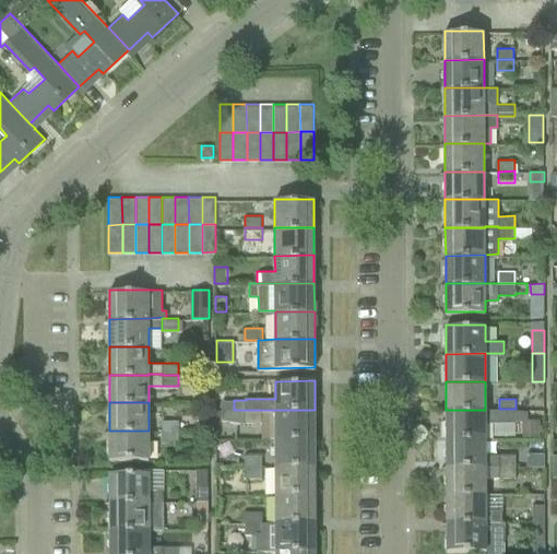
[(485,410),(446,410),(446,437),(485,437),(485,420),(516,420),(516,409),(499,409),(485,409),(485,410)]
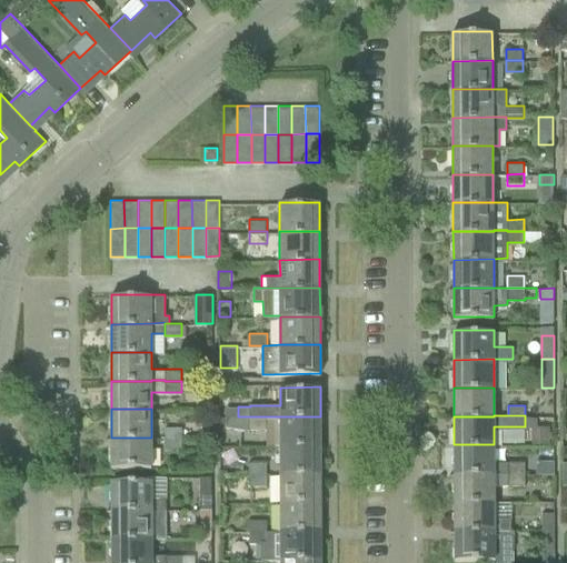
[(268,416),(242,416),(226,416),(226,426),(250,430),(250,428),(268,428),(268,416)]
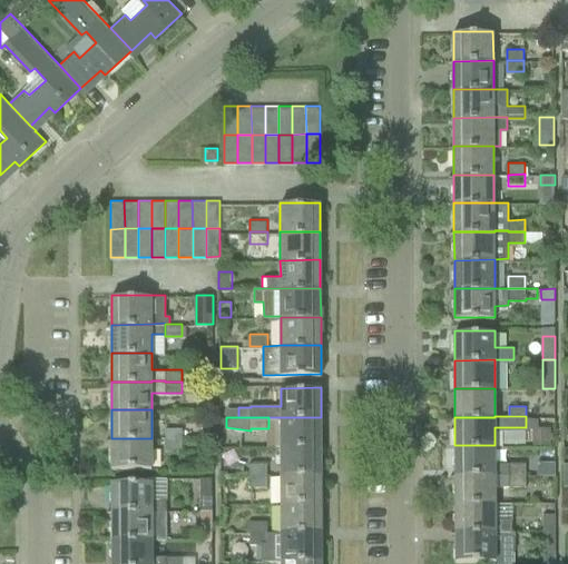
[(321,445),(321,417),(281,417),(281,445),(321,445)]
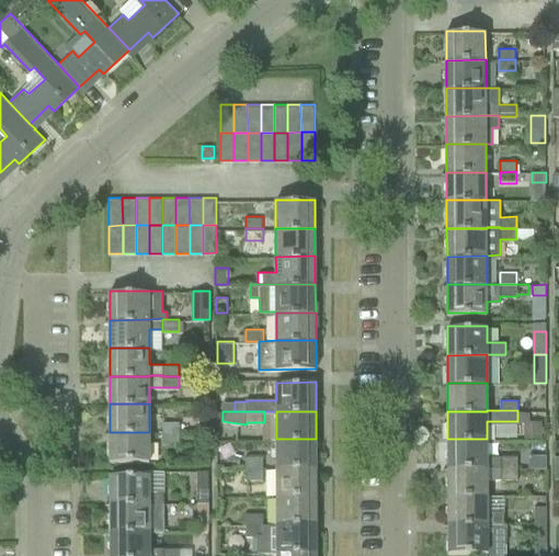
[(543,419),(525,419),(525,437),(544,437),(543,419)]
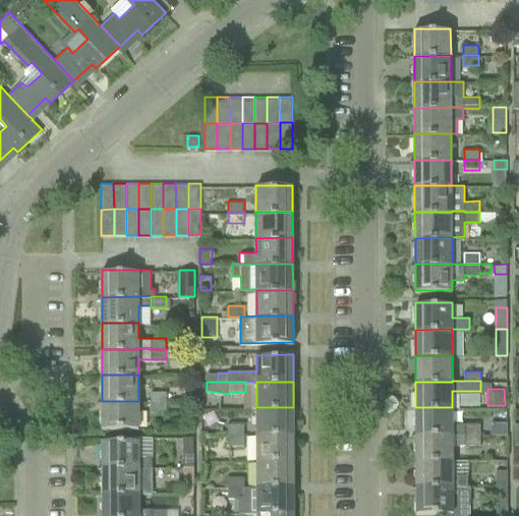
[(152,401),(166,401),(166,391),(152,391),(152,401)]
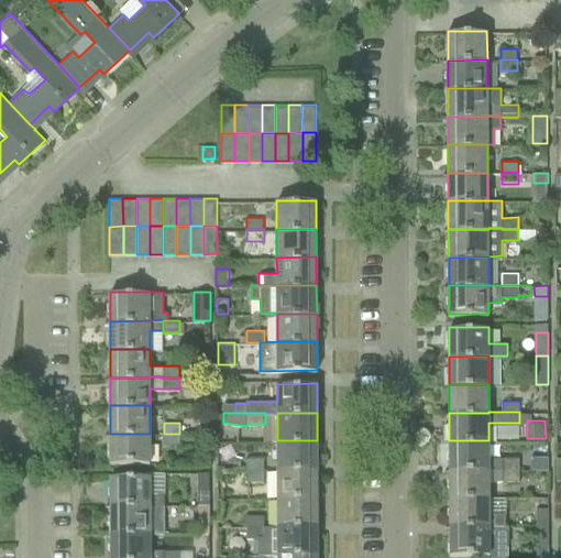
[(150,462),(150,434),(110,434),(110,462),(150,462)]
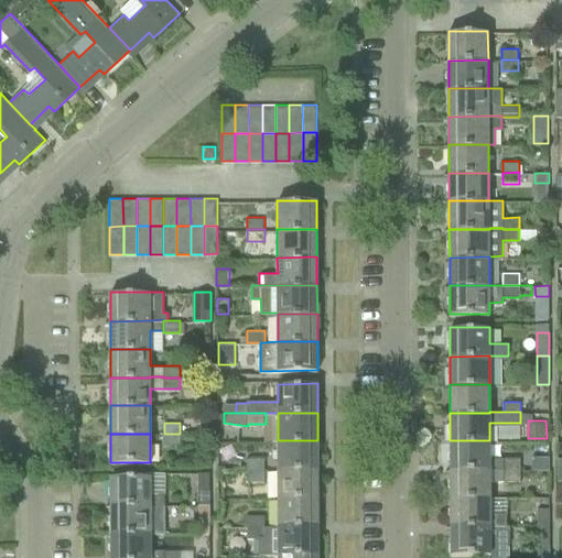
[(180,434),(164,434),(164,445),(181,445),(180,434)]
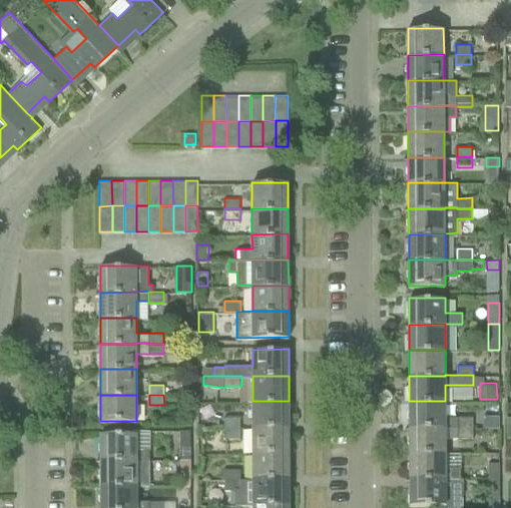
[(289,401),(252,401),(252,427),(289,427),(289,401)]
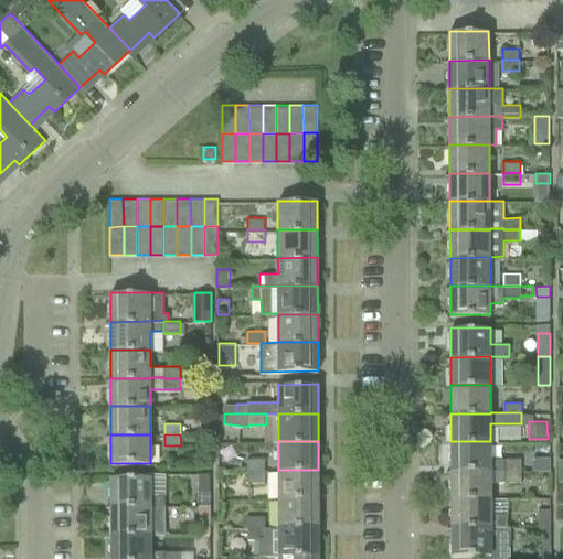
[(490,441),(450,441),(450,470),(490,470),(490,469),(505,469),(505,458),(490,458),(490,441)]
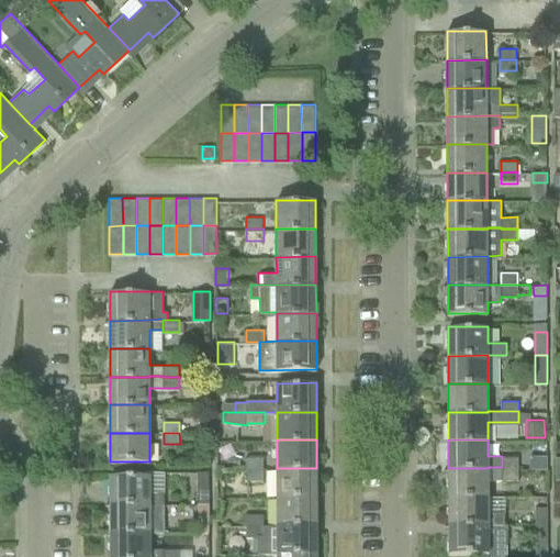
[(502,468),(519,468),(518,456),(502,456),(502,467),(502,468)]
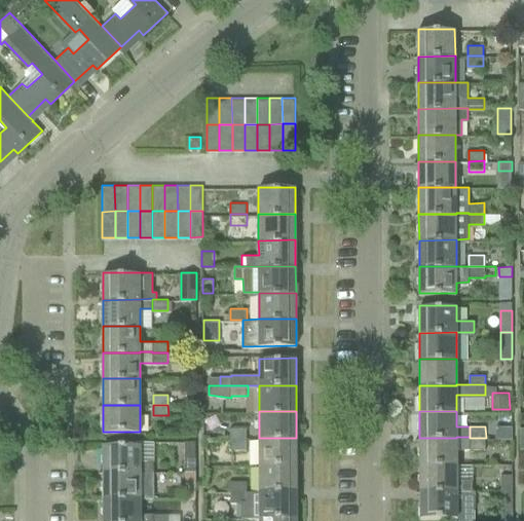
[(231,438),(248,438),(248,428),(231,428),(231,438)]
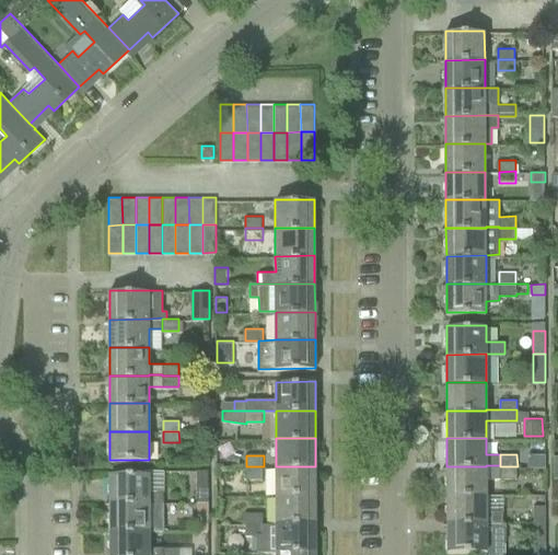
[(500,465),(486,465),(486,466),(446,466),(448,494),(486,494),(486,477),(518,477),(518,466),(500,466),(500,465)]
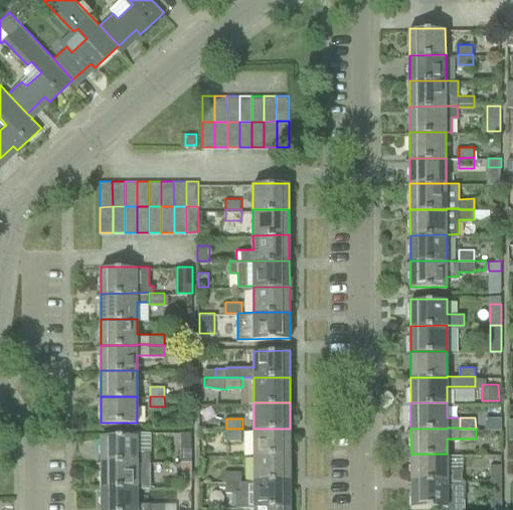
[(242,429),(226,429),(226,439),(242,439),(242,429)]
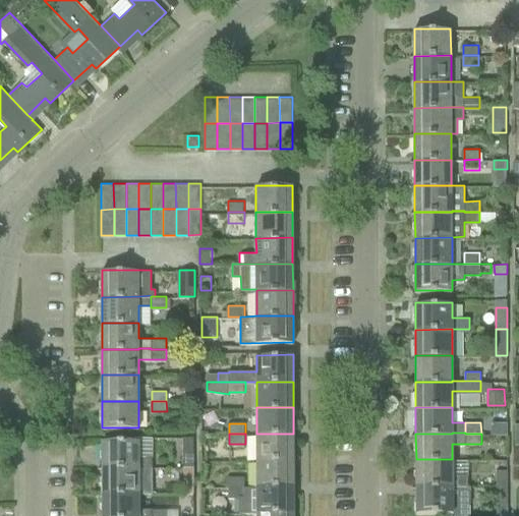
[(293,434),(256,434),(257,459),(293,459),(293,434)]
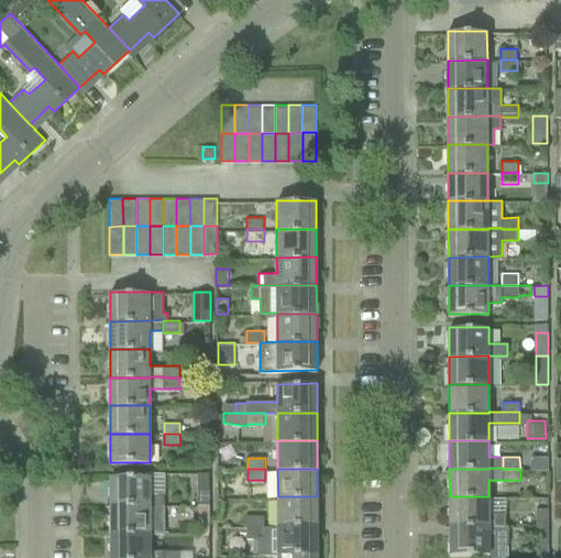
[(198,504),(209,504),(209,471),(199,471),(198,504)]
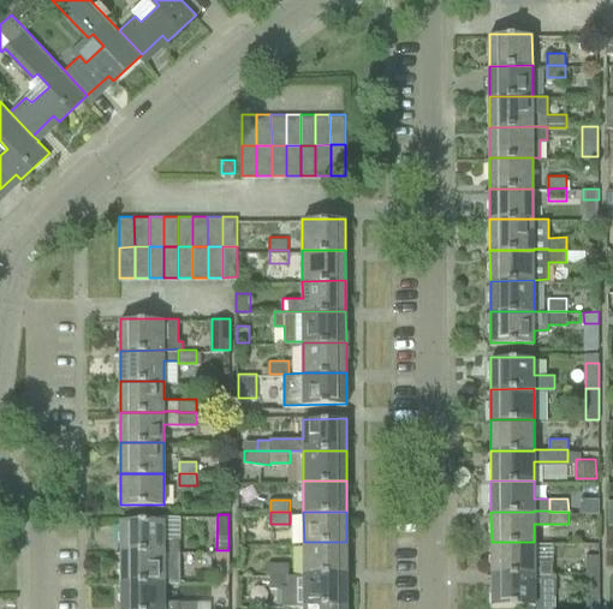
[(179,538),(164,538),(164,519),(120,519),(120,550),(164,550),(164,549),(179,549),(179,538)]
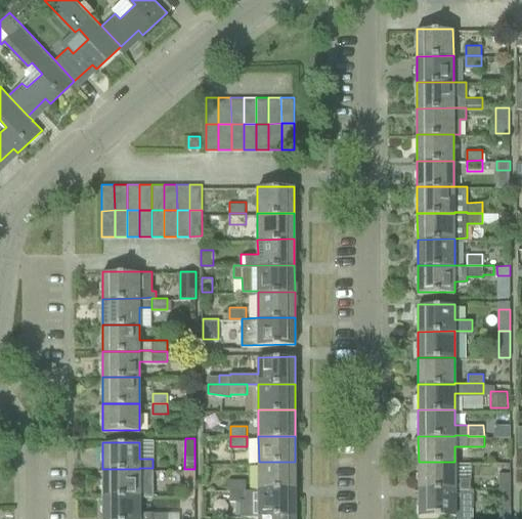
[(295,488),(295,462),(259,462),(259,488),(295,488)]
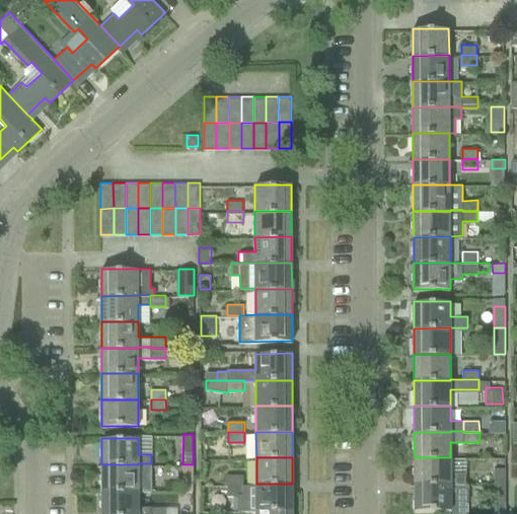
[(450,457),(415,457),(415,484),(450,484),(450,483),(463,483),(463,484),(465,484),(465,472),(450,473),(450,457)]
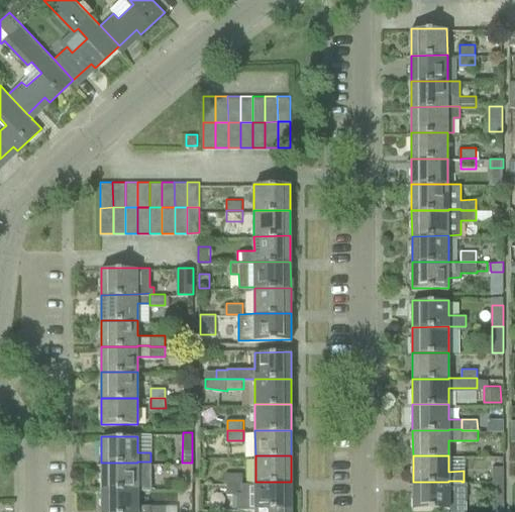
[(150,488),(150,462),(137,462),(137,463),(101,463),(102,489),(137,489),(137,488),(150,488)]
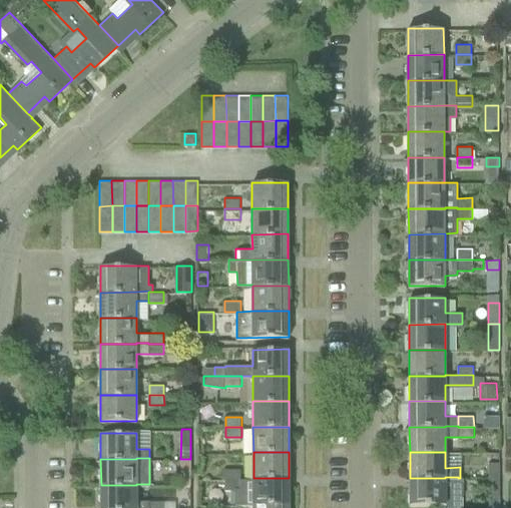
[(190,459),(180,459),(180,484),(189,484),(190,459)]
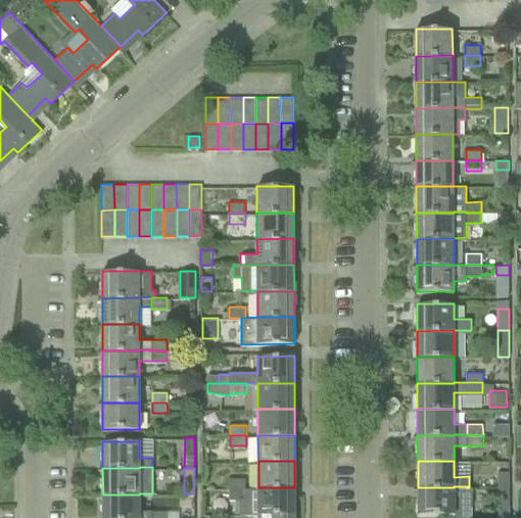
[(499,487),(510,487),(510,470),(499,470),(499,487)]
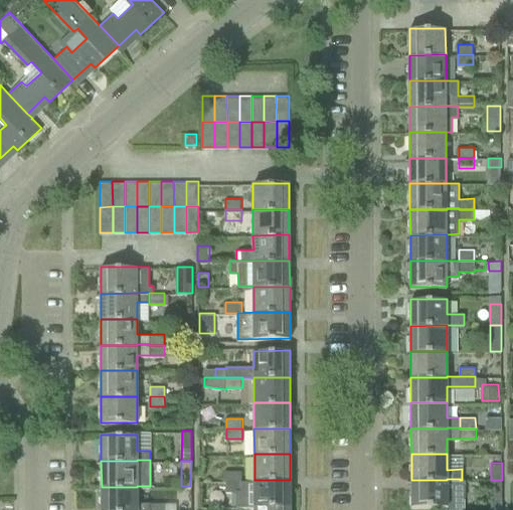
[(226,480),(242,480),(242,469),(226,469),(226,480)]
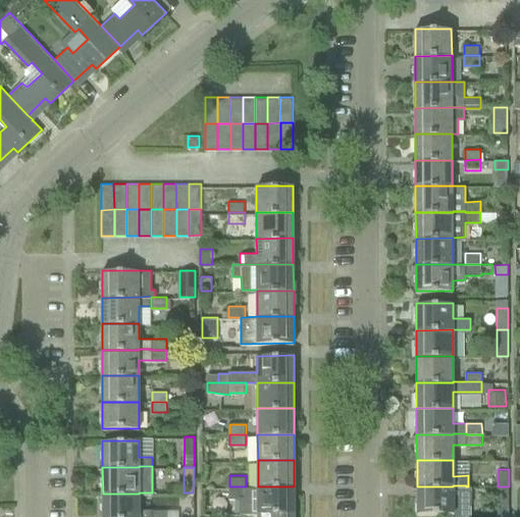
[(453,486),(417,486),(417,513),(448,513),(448,516),(470,516),(470,502),(471,502),(471,486),(468,486),(466,486),(466,485),(453,485),(453,486)]
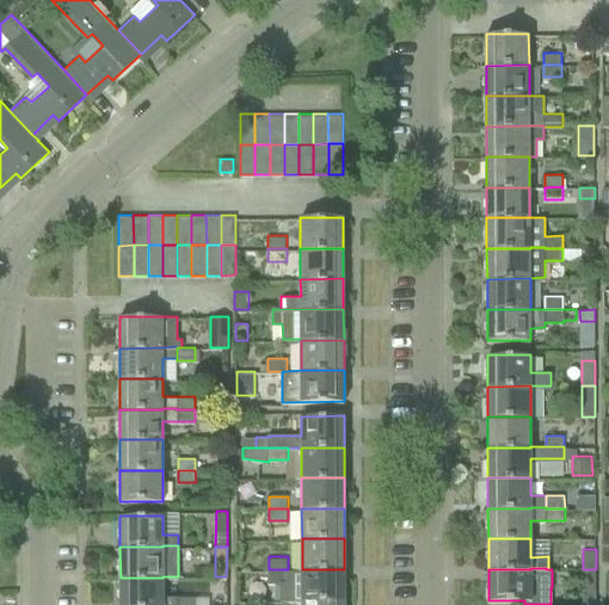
[(288,570),(288,569),(269,569),(269,582),(281,582),(281,599),(302,599),(302,600),(345,599),(344,569),(302,569),(302,570),(288,570)]
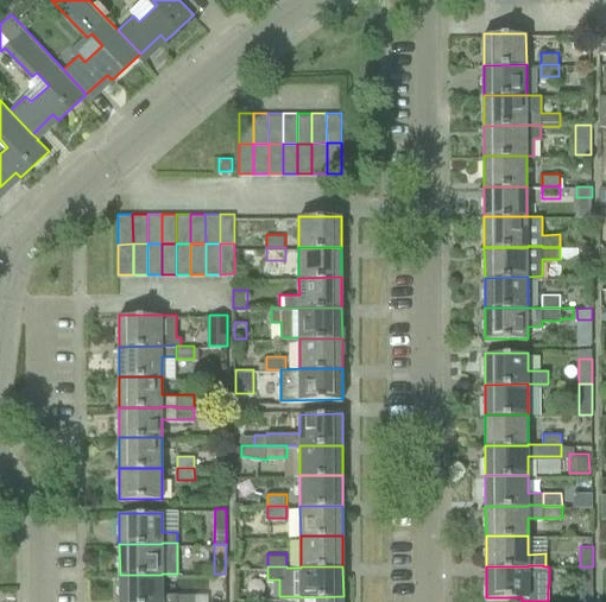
[(593,566),(580,566),(580,584),(593,584),(593,566)]
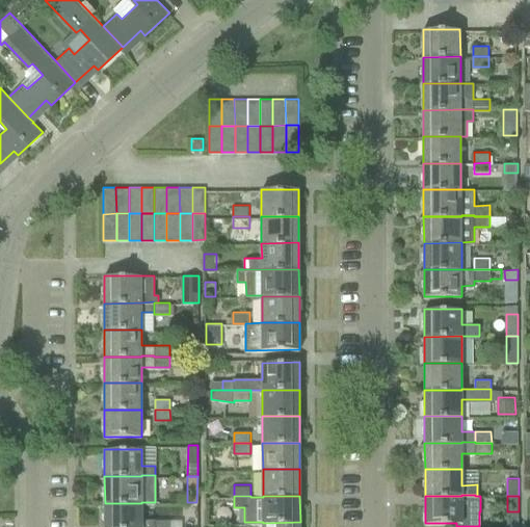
[(141,503),(105,503),(104,526),(155,526),(155,519),(141,519),(141,503)]
